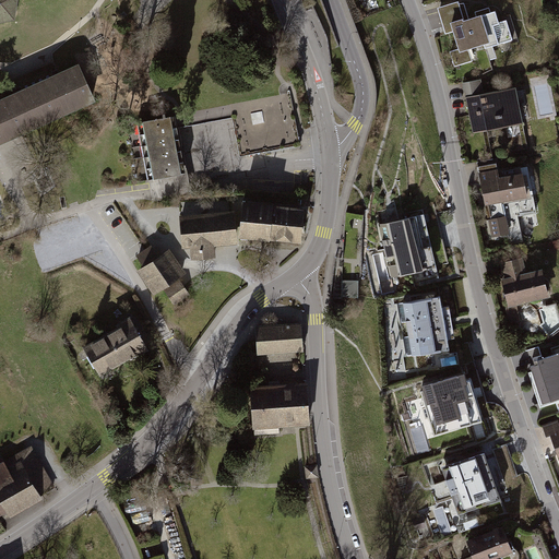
[(455,4),(436,10),(443,36),(450,35),(454,51),(448,54),(451,67),(467,62),(494,56),(491,48),(511,44),(504,22),(497,24),(494,11),(460,21),(455,4)]
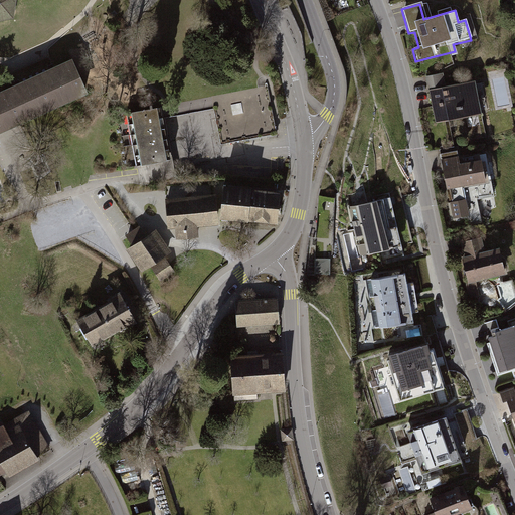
[(12,84),(0,90),(0,132),(83,94),(67,60),(50,68),(41,48),(3,65),(12,84)]
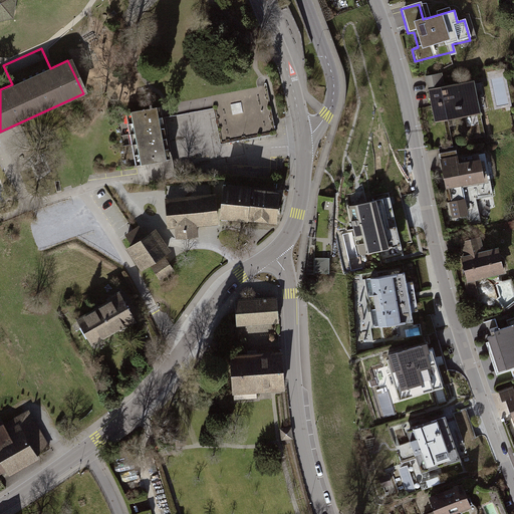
[(471,82),(428,90),(434,123),(478,114),(471,82)]
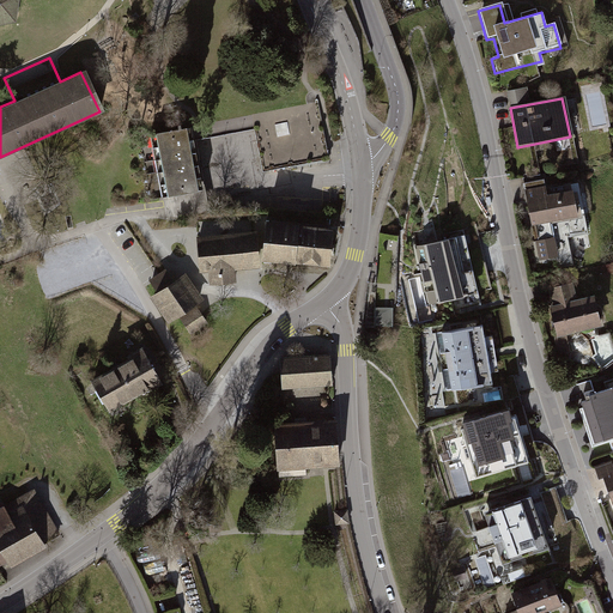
[(329,158),(319,102),(187,128),(189,141),(255,129),(263,171),(329,158)]
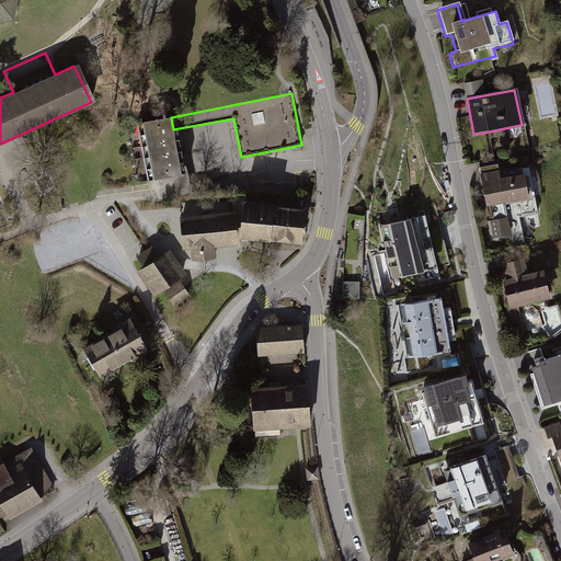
[(171,117),(138,123),(149,184),(183,178),(173,129),(171,117)]
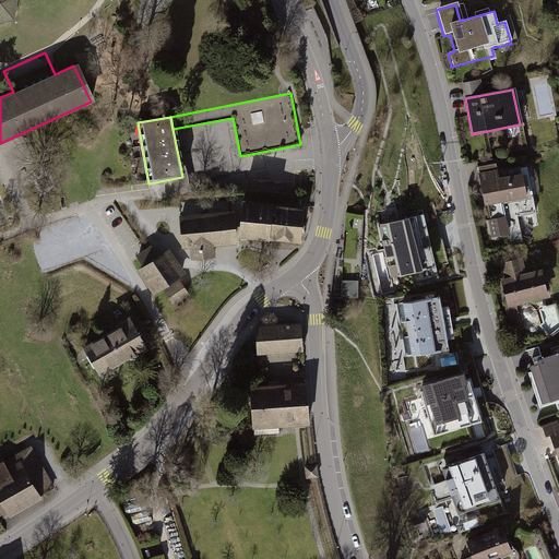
[(495,171),(479,175),(485,206),(514,201),(518,217),(535,214),(527,173),(496,178),(495,171)]
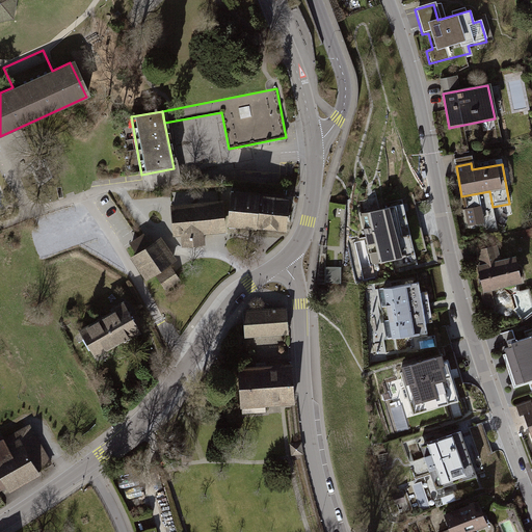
[(288,200),(232,193),(229,224),(285,231),(288,200)]
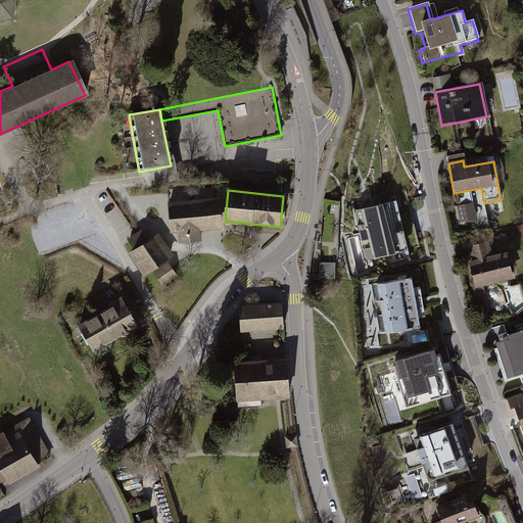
[(223,230),(220,198),(169,202),(171,233),(178,233),(179,243),(201,241),(200,232),(223,230)]
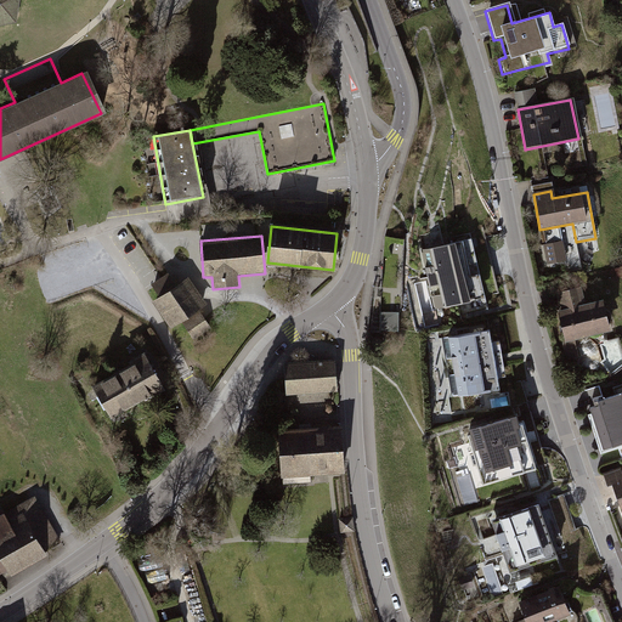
[(423,252),(436,312),(487,300),(474,241),(423,252)]
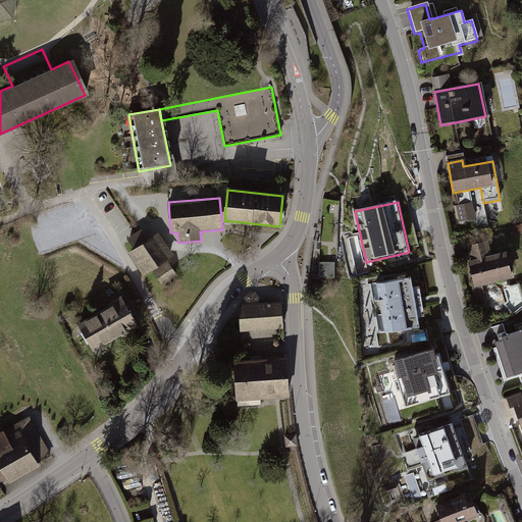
[(472,203),(458,206),(462,223),(476,219),(472,203)]
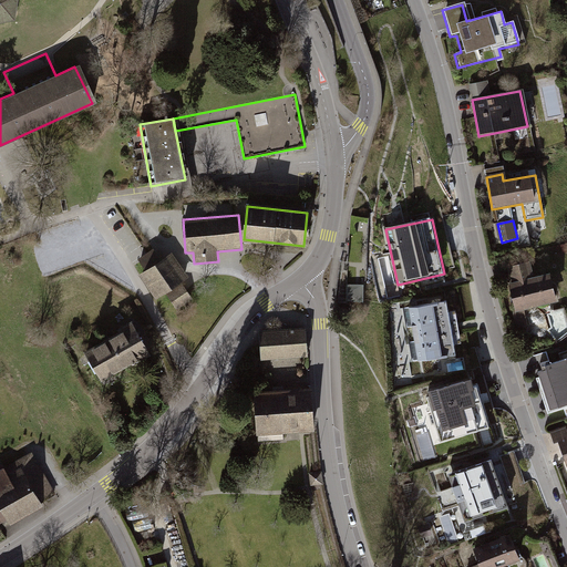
[(145,271),(140,276),(155,300),(189,277),(172,253),(161,260),(153,249),(137,259),(145,271)]
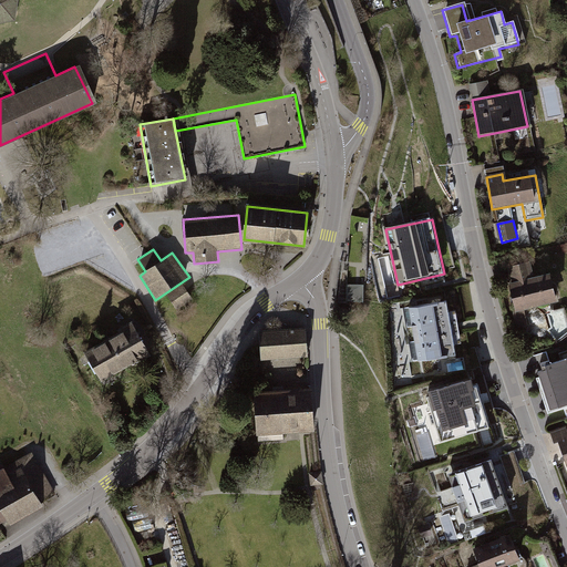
[(514,281),(506,284),(513,311),(556,300),(549,272),(532,277),(528,265),(512,269),(514,281)]
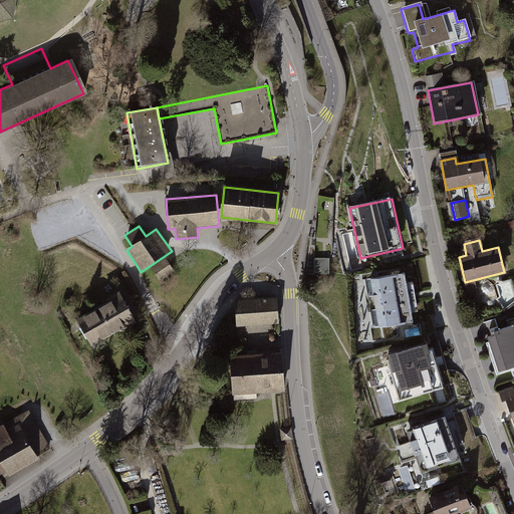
[(165,257),(151,267),(160,281),(175,271),(165,257)]
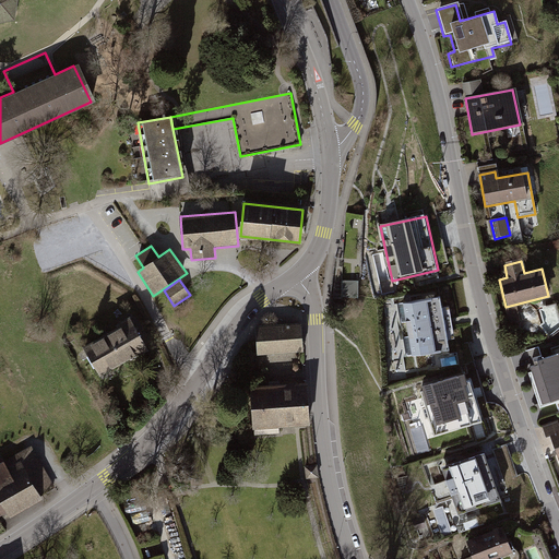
[(359,296),(360,282),(346,281),(345,296),(359,296)]
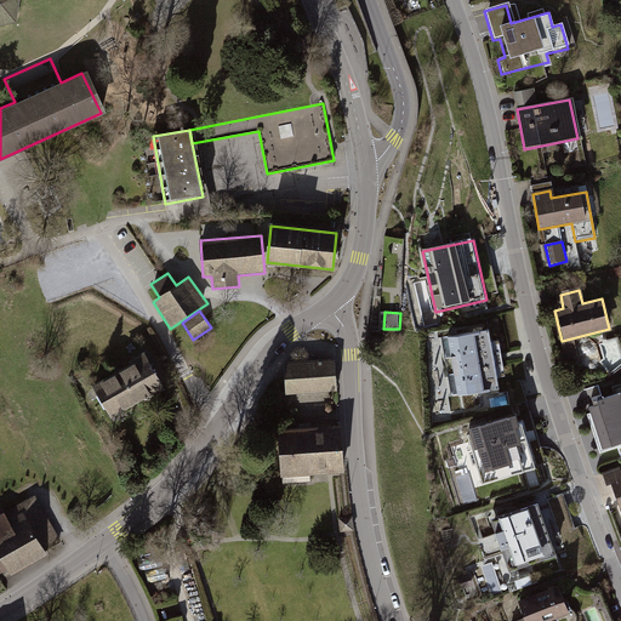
[(496,336),(448,343),(456,402),(505,394),(496,336)]
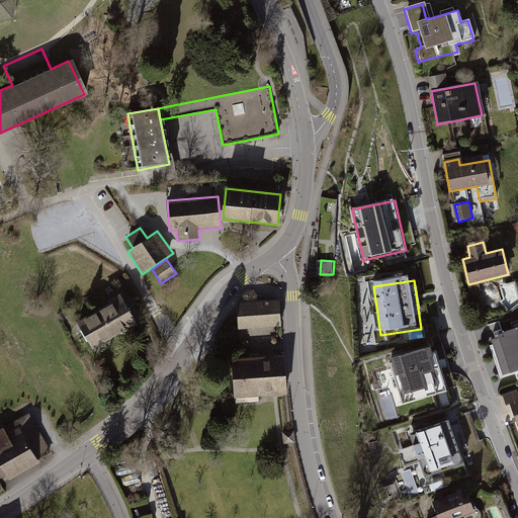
[(108,304),(76,322),(92,350),(138,325),(120,294),(107,301),(108,304)]
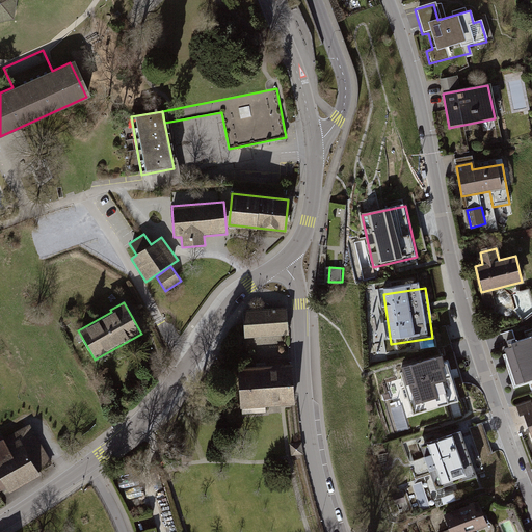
[(287,310),(244,312),(246,336),(288,334),(287,310)]
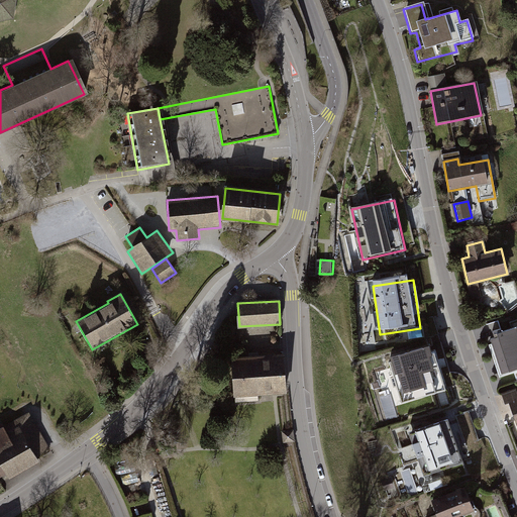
[(492,342),(489,343),(498,372),(516,366),(516,326),(516,323),(494,330),(496,334),(490,336),(492,342)]
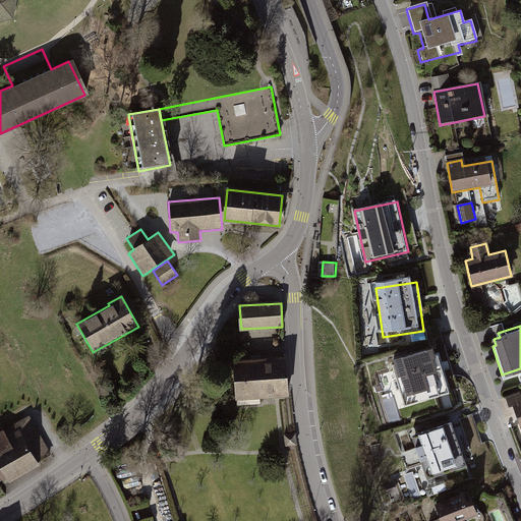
[(432,349),(393,360),(405,405),(448,393),(438,357),(436,358),(432,349)]
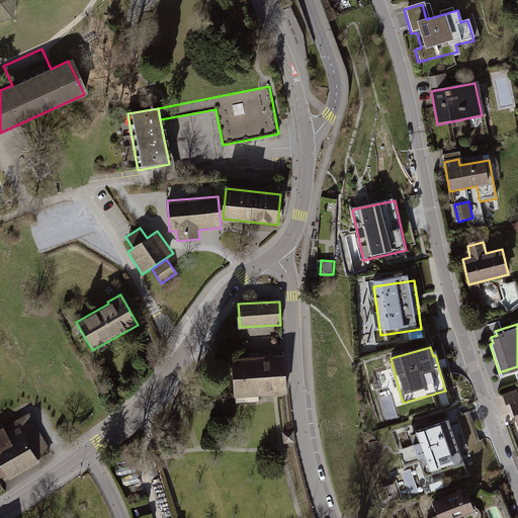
[(285,354),(232,358),(235,399),(287,395),(285,354)]
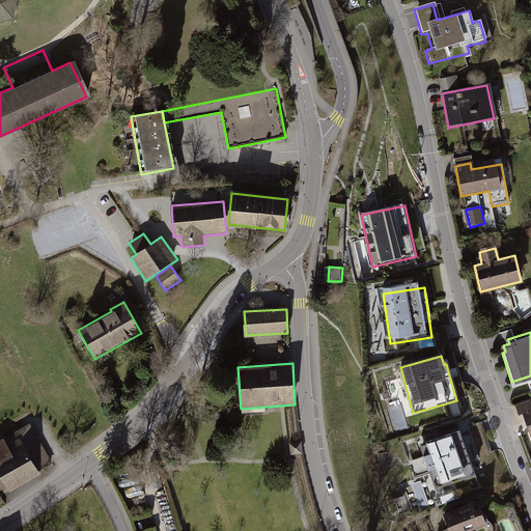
[(530,409),(529,402),(515,407),(530,450),(530,409)]
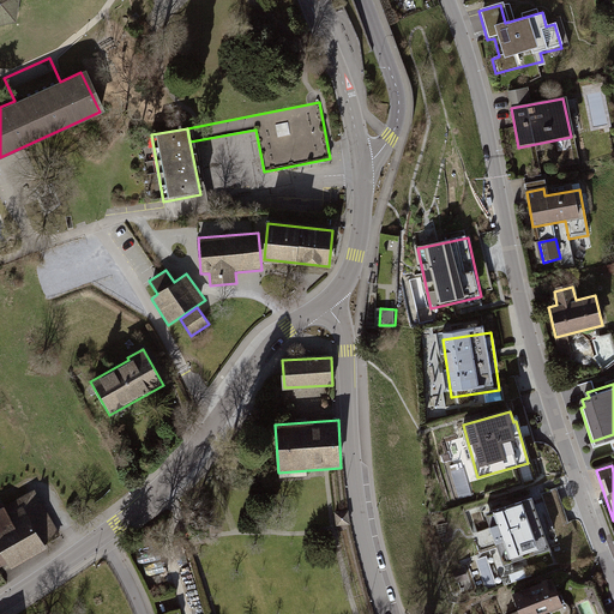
[(0,569),(8,565),(12,571),(48,549),(47,546),(62,536),(35,491),(0,511),(0,569)]
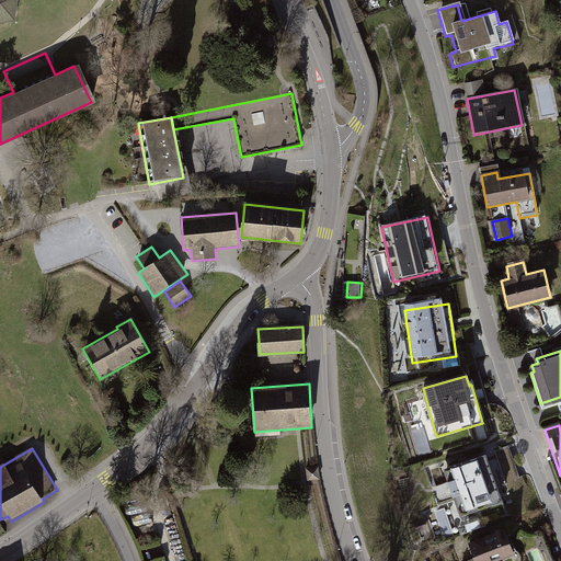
[(487,458),(445,472),(460,517),(502,503),(487,458)]
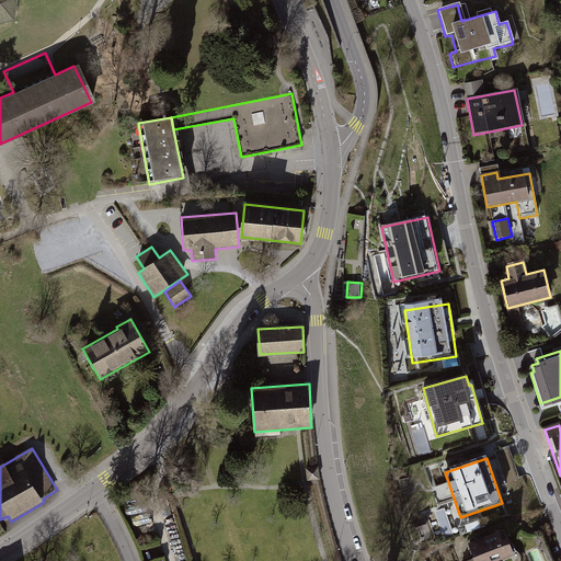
[(319,467),(306,468),(308,481),(320,479),(319,467)]
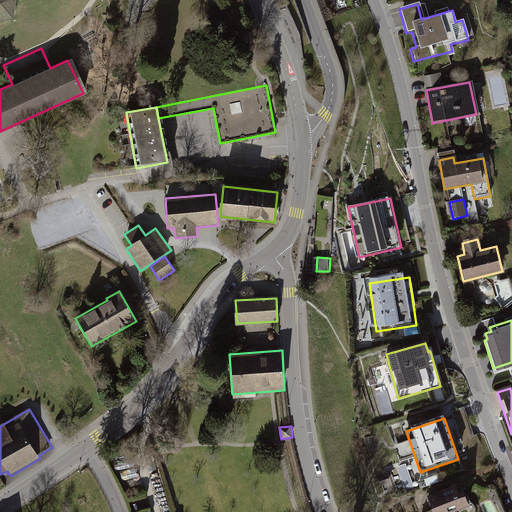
[(403,482),(407,490),(414,486),(411,479),(403,482)]
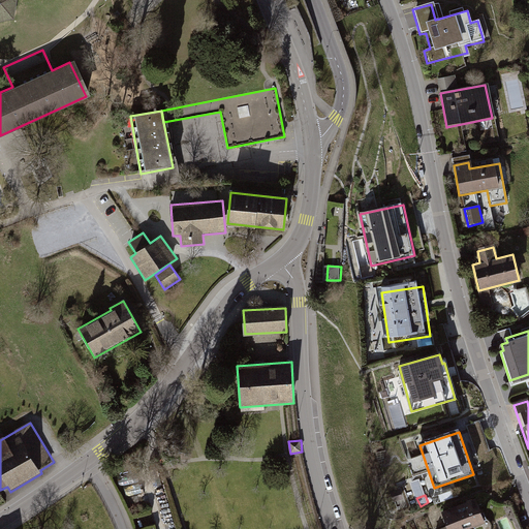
[(491,528),(483,505),(445,518),(449,528),(491,528)]
